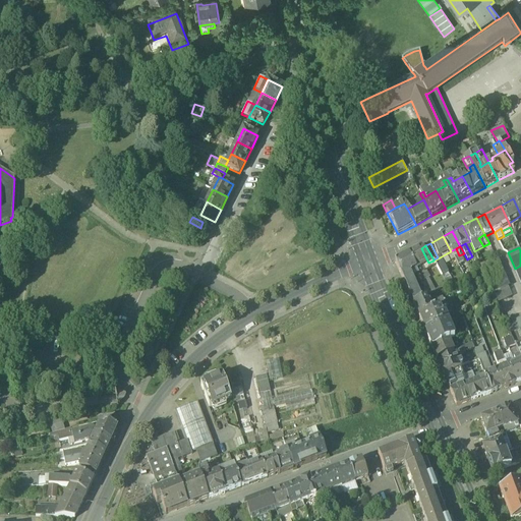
[(421,248),(408,254),(416,270),(421,267),(428,263),(421,248)]
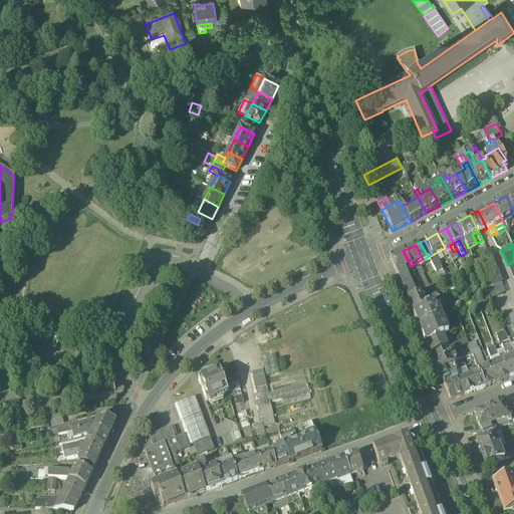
[(453,252),(450,245),(445,248),(450,256),(452,261),(457,259),(453,252)]
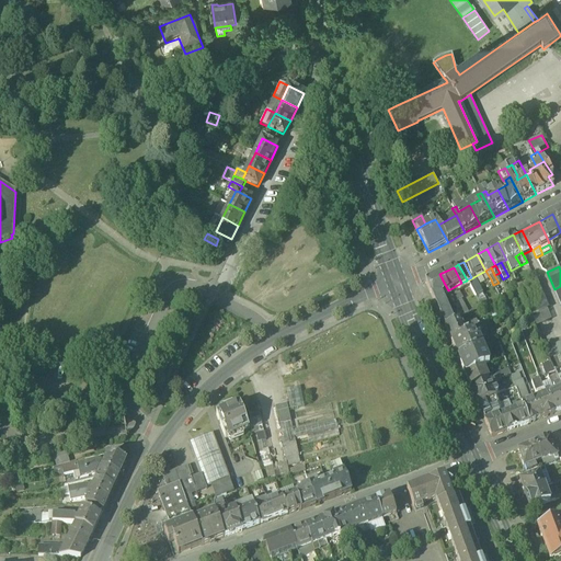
[(491,279),(485,271),(481,273),(482,276),(481,276),(485,283),(491,279)]
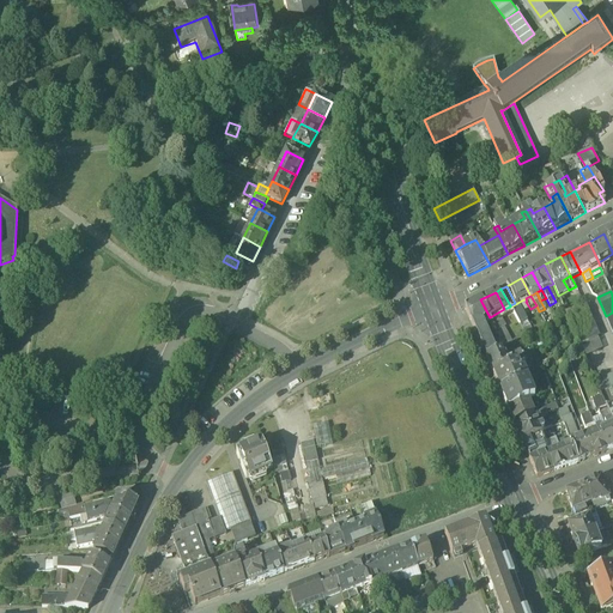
[(522,313),(530,309),(526,302),(527,302),(526,298),(517,303),(522,313)]
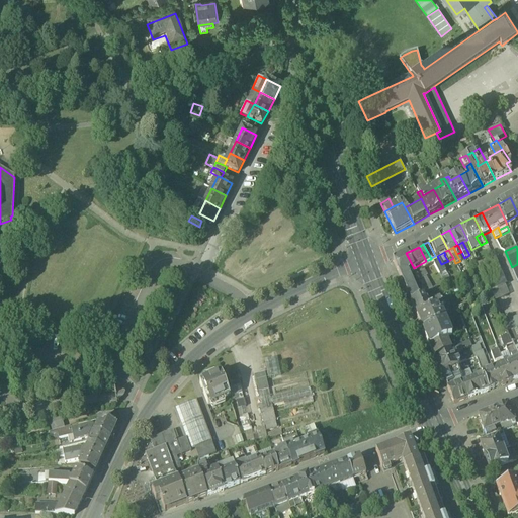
[(407,271),(414,268),(406,253),(393,260),(400,276),(410,299),(418,295),(417,292),(410,277),(407,271)]
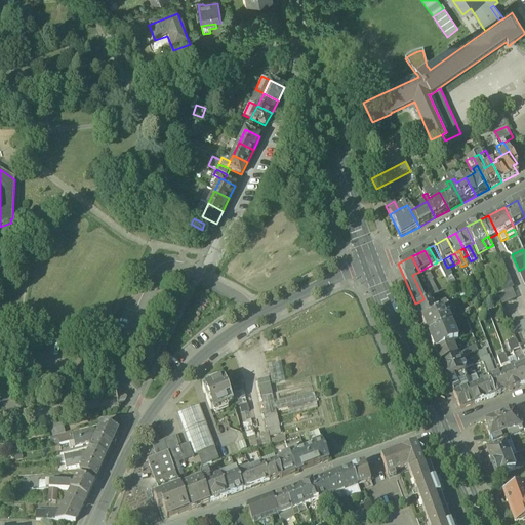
[(447,268),(443,259),(437,263),(439,267),(450,287),(456,284),(447,268)]
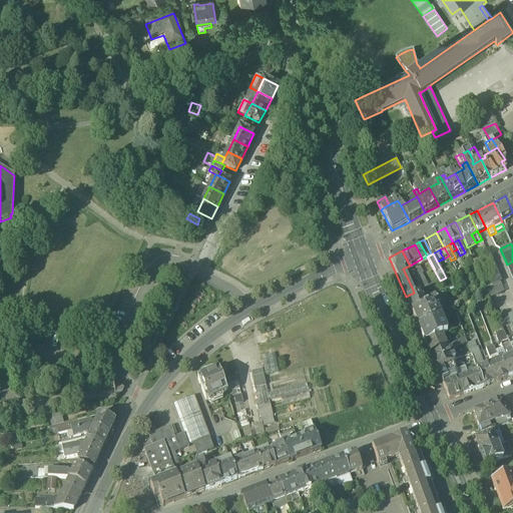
[(417,267),(429,261),(427,257),(422,259),(415,263),(417,267)]
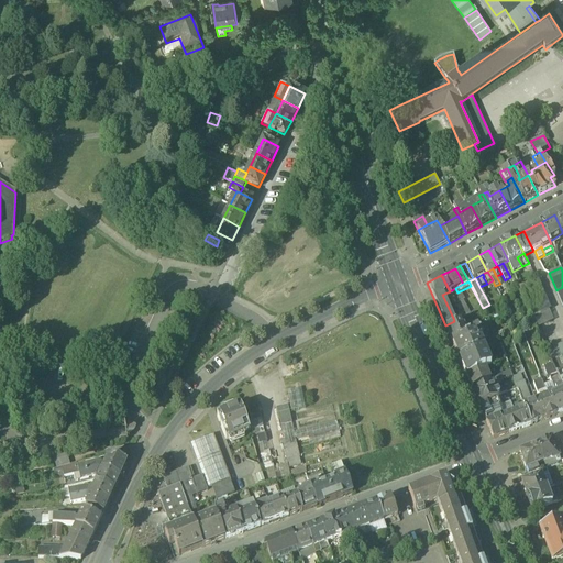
[(521,290),(532,317),(549,310),(537,283),(521,290)]
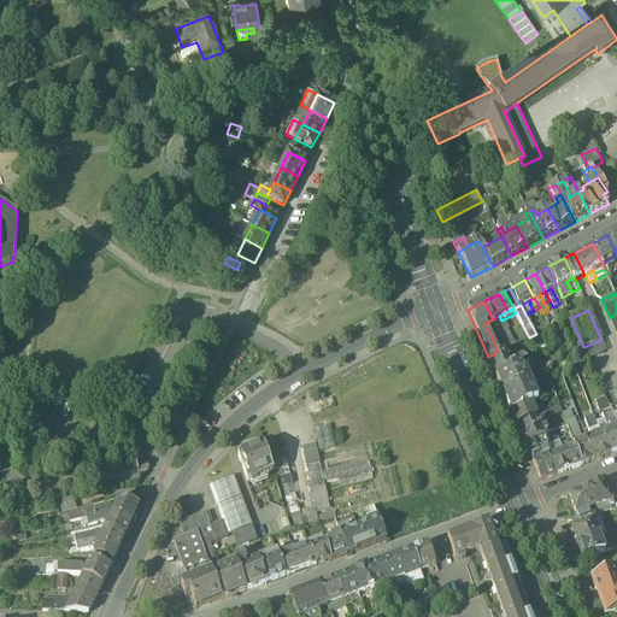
[(505,342),(507,348),(515,345),(501,321),(499,316),(493,319),(497,327),(505,342)]
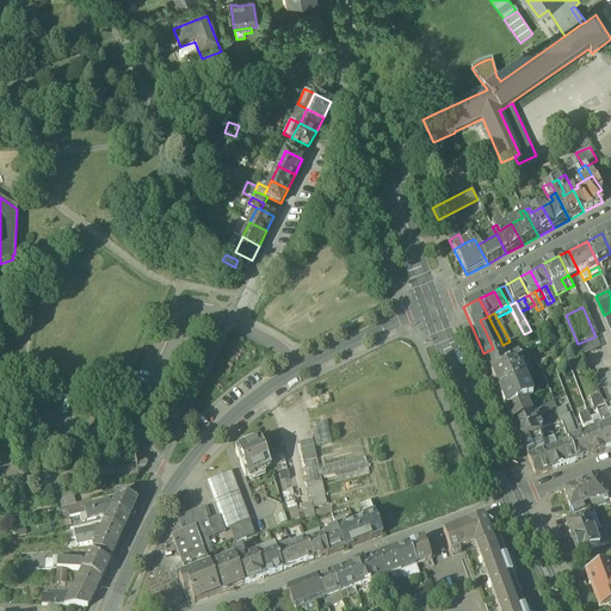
[(483,327),(492,323),(488,316),(480,320),(483,327)]
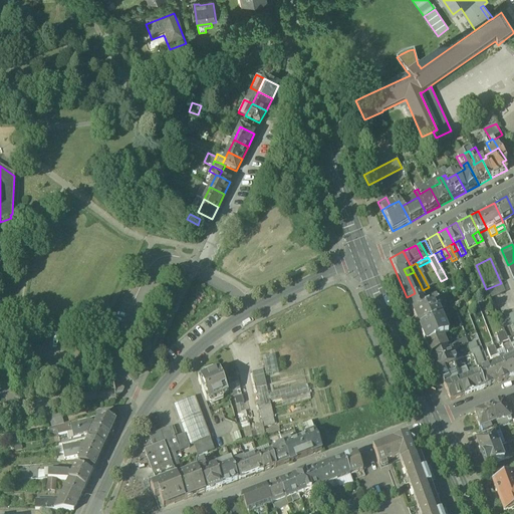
[(415,289),(414,290),(415,293),(423,290),(421,285),(415,288),(415,289)]
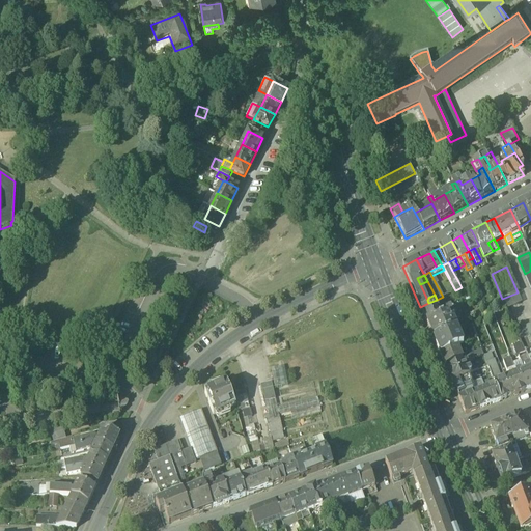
[(454,313),(464,309),(460,303),(451,307),(454,313)]
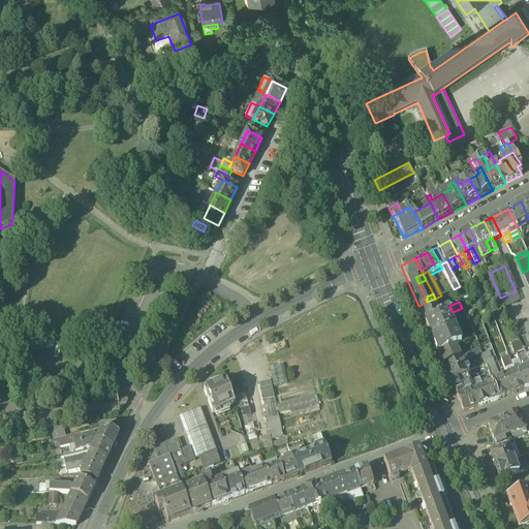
[(434,303),(429,305),(419,309),(426,323),(446,314),(453,312),(449,306),(449,305),(437,310),(434,303)]
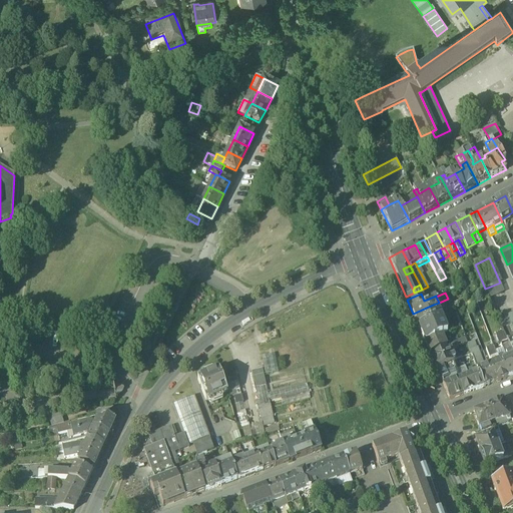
[(436,312),(433,305),(413,314),(419,327),(441,318),(438,311),(436,312)]
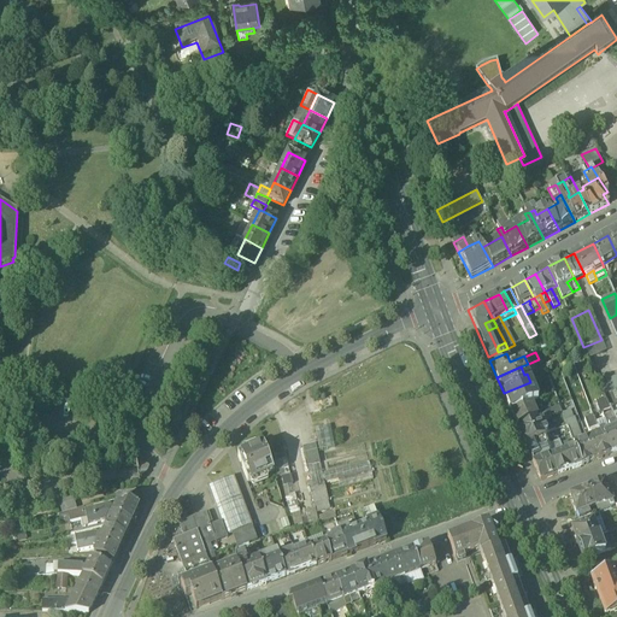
[(616,391),(616,389),(616,375),(599,382),(604,392),(605,395),(611,392),(616,391)]
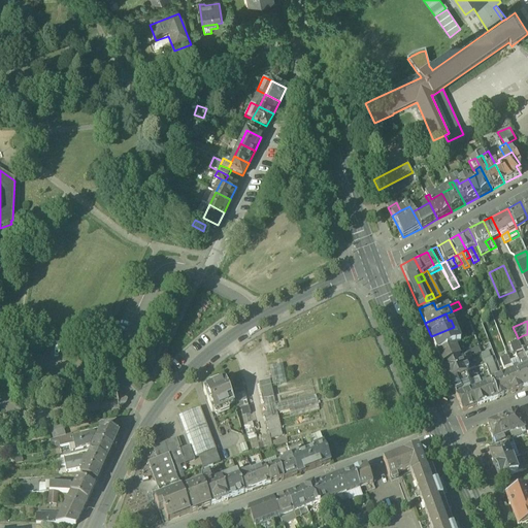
[(454,327),(431,336),(438,352),(455,344),(461,341),(454,327)]
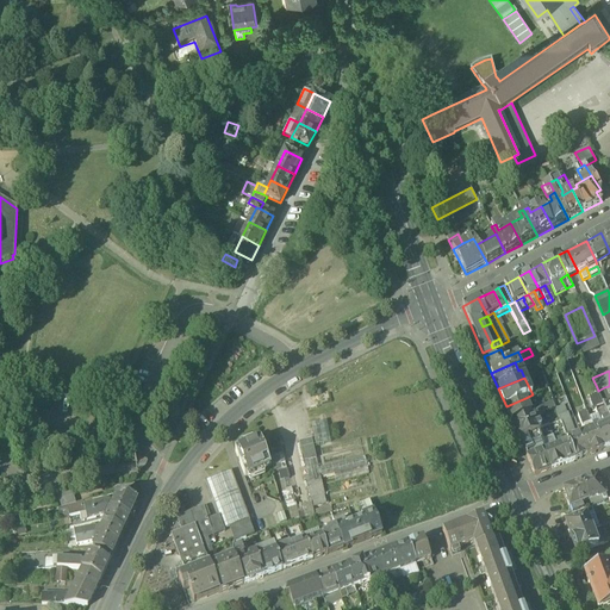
[(603,403),(609,400),(604,387),(598,391),(599,394),(603,403)]
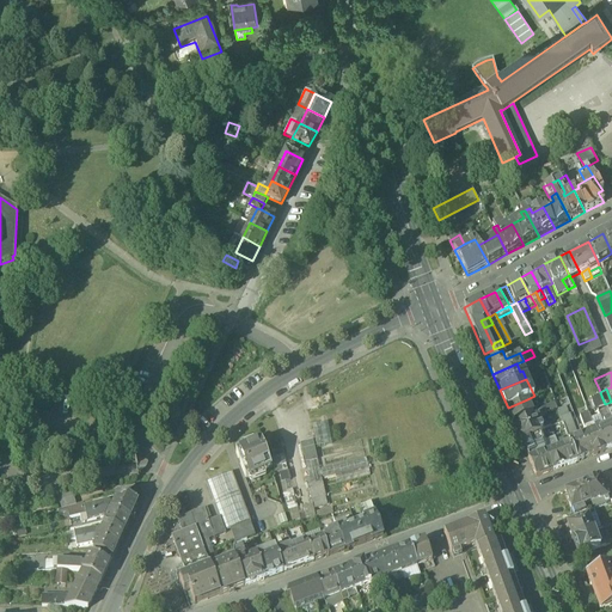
[(594,398),(599,409),(606,407),(605,404),(601,396),(594,398)]
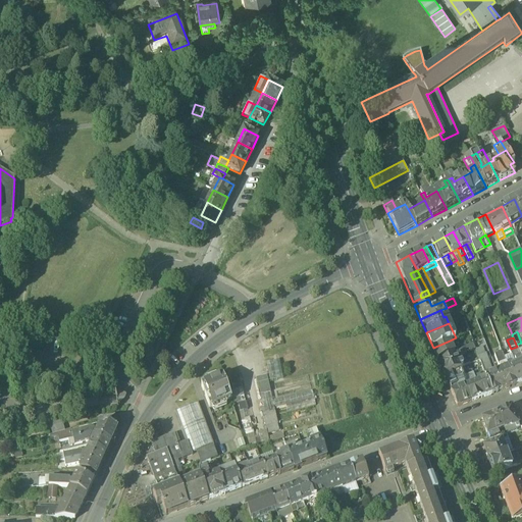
[(455,352),(450,341),(433,348),(437,360),(455,352)]
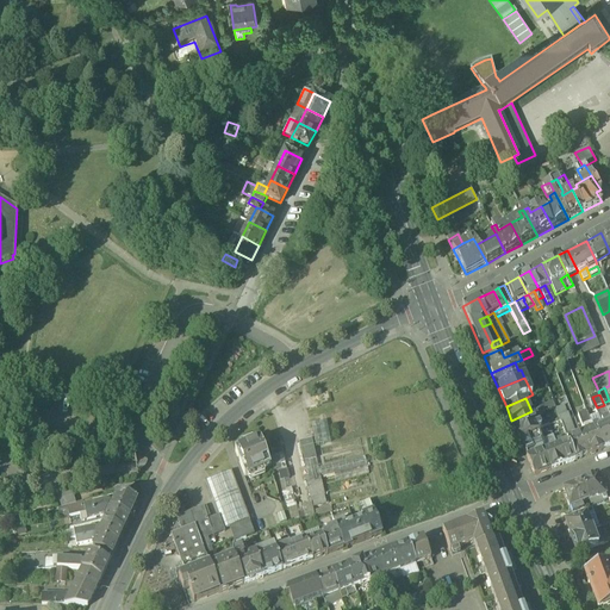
[(534,408),(536,415),(545,411),(547,410),(545,403),(534,408)]
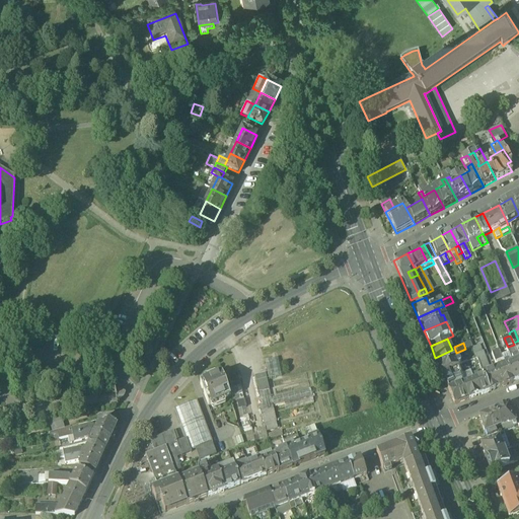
[(480,366),(483,372),(489,370),(488,368),(489,368),(483,352),(482,352),(479,345),(473,347),(477,357),(480,366)]
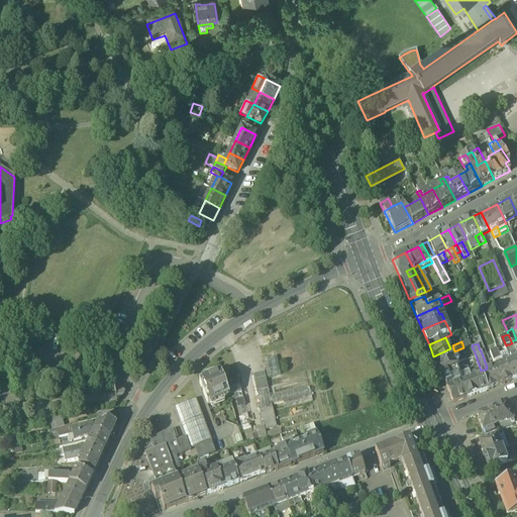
[(516,356),(516,354),(512,343),(506,345),(505,346),(507,350),(509,357),(512,357),(512,358),(516,356)]
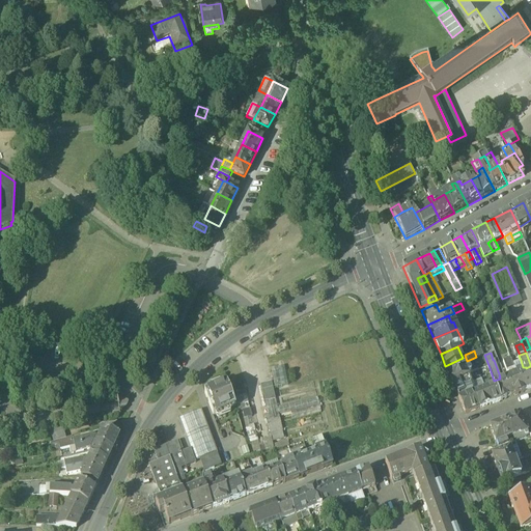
[(503,360),(508,375),(516,372),(512,363),(510,357),(503,360)]
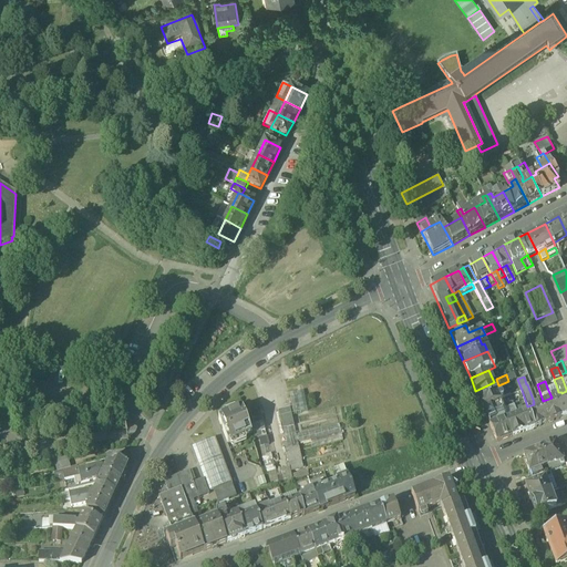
[(558,392),(556,384),(547,388),(552,398),(562,393),(562,392),(558,392)]
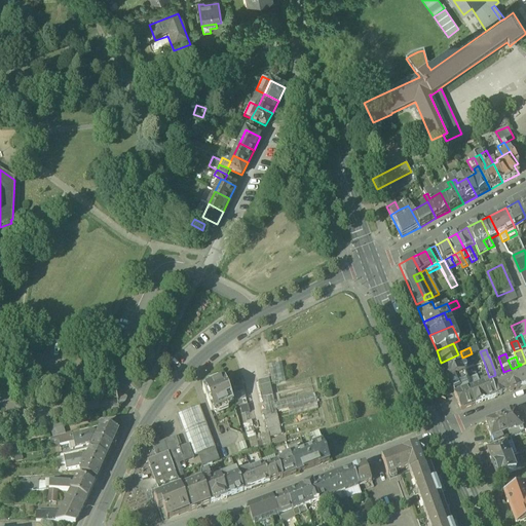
[(462,369),(466,368),(464,364),(462,359),(460,359),(443,366),(449,379),(457,376),(457,375),(464,372),(463,369),(462,369)]
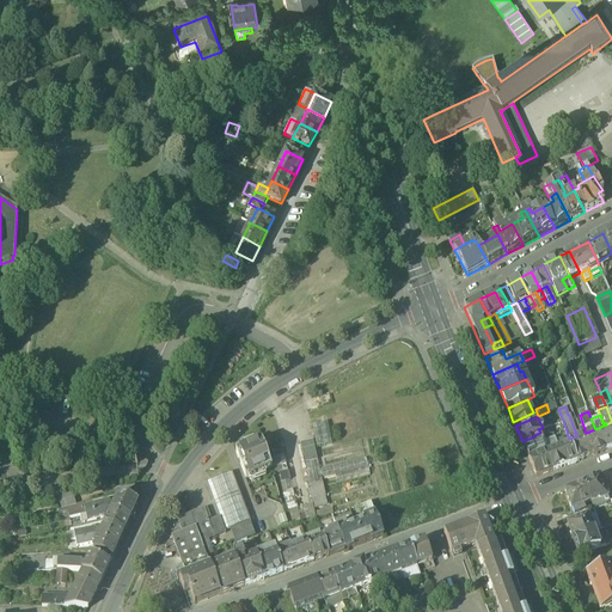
[(312,426),(317,446),(332,444),(328,422),(312,426)]
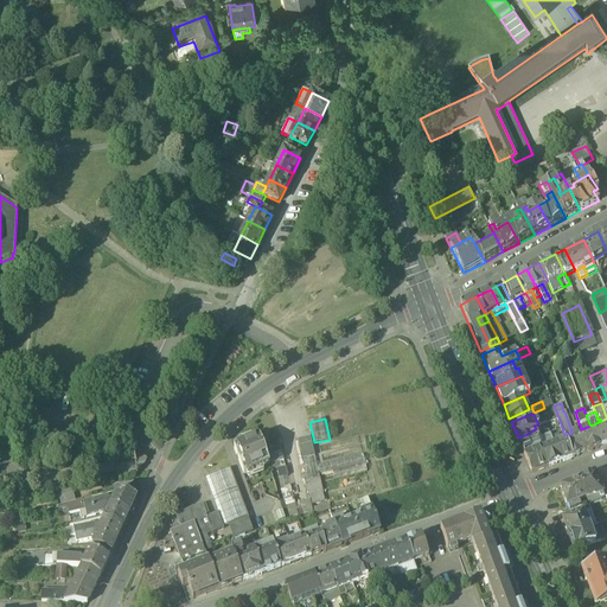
[(606,419),(601,421),(590,426),(598,447),(599,447),(599,446),(606,442),(606,419)]
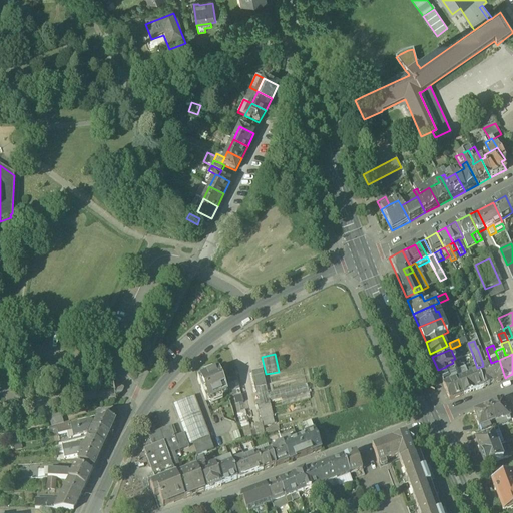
[(505,378),(499,360),(491,363),(488,364),(494,381),(498,380),(499,381),(505,378)]
